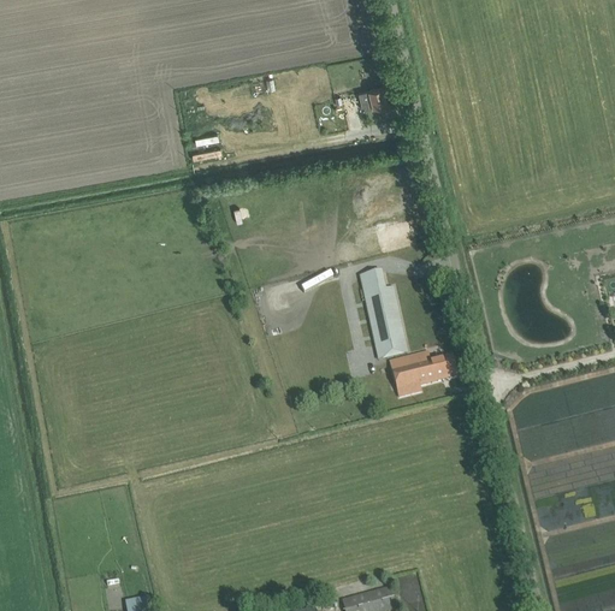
[(386,100),(383,82),(358,89),(335,94),(337,107),(344,106),(343,101),(360,98),(361,106),(372,104),(386,100)]
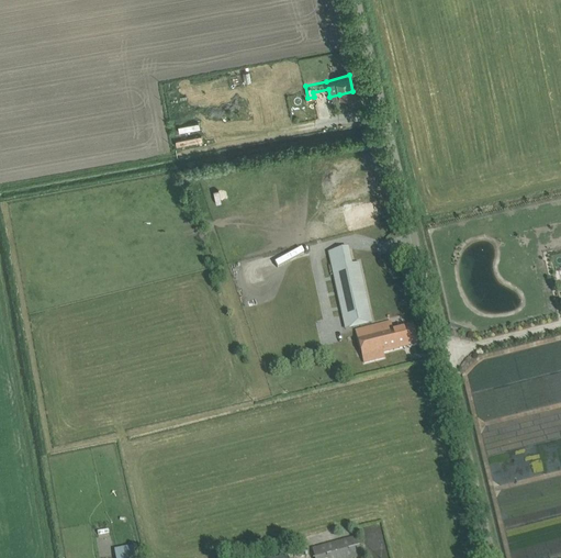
[(350,260),(347,244),(328,248),(343,312),(368,305),(358,259),(350,260)]
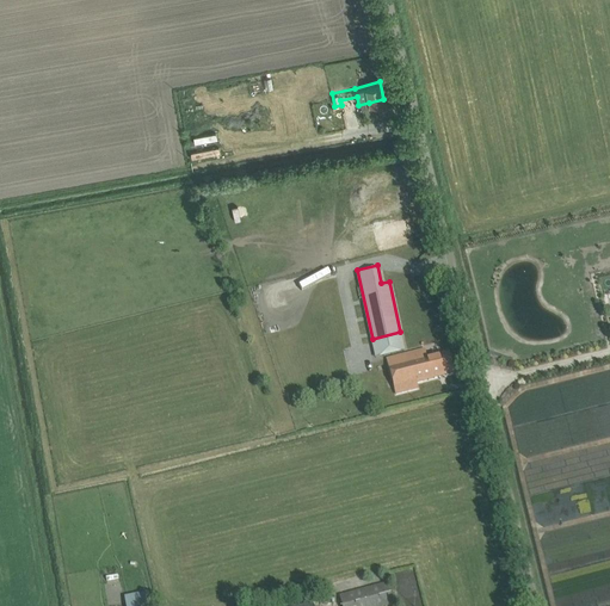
[(424,345),(413,348),(386,356),(395,391),(418,385),(417,379),(453,370),(447,348),(426,354),(424,345)]
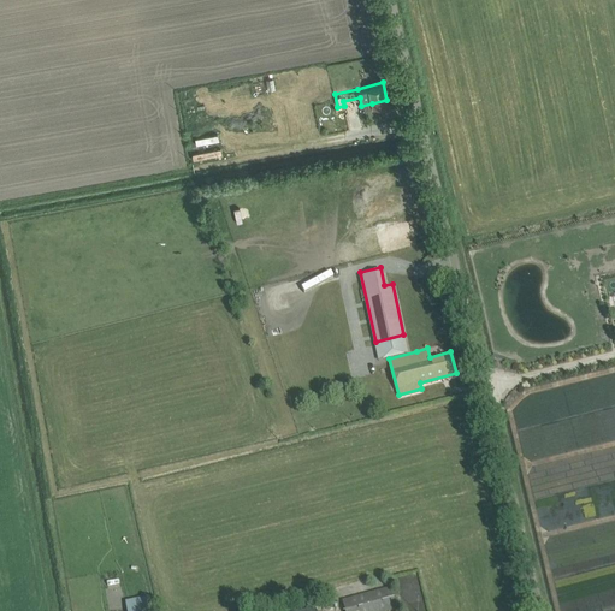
[(346,610),(374,610),(397,605),(391,583),(342,597),(346,610)]
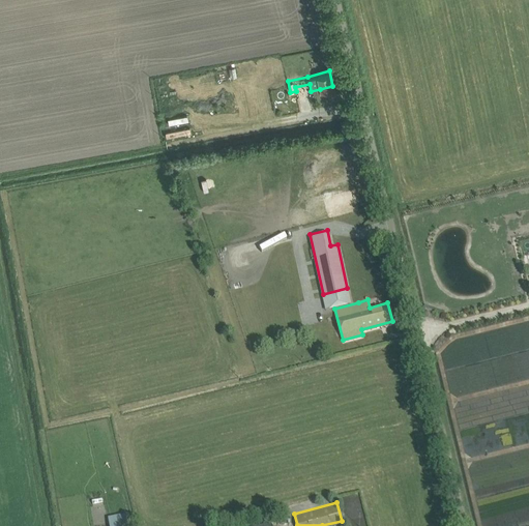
[(109,525),(124,525),(129,525),(127,510),(107,515),(109,525)]
